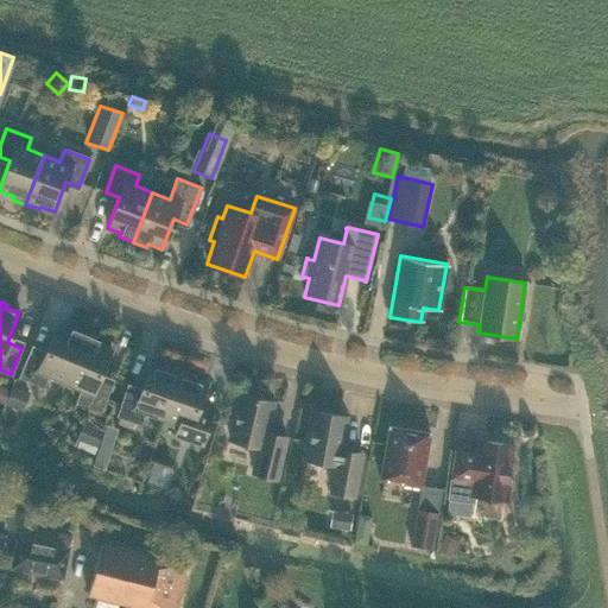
[(46,377),(63,384),(84,335),(71,329),(69,333),(56,327),(43,356),(30,352),(19,378),(43,387),(46,377)]
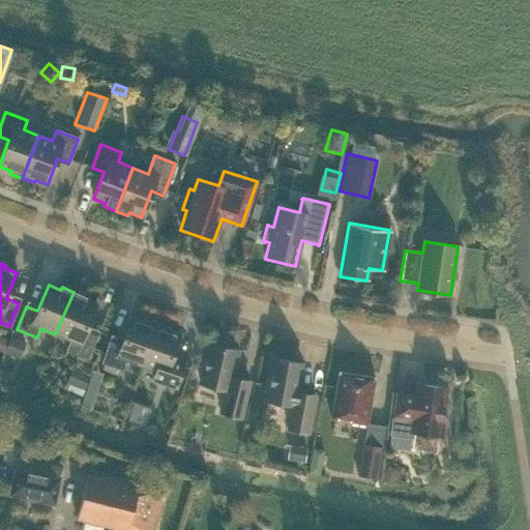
[(74,292),(55,334),(70,341),(66,350),(87,358),(96,335),(85,331),(96,304),(84,300),(85,297),(74,292)]
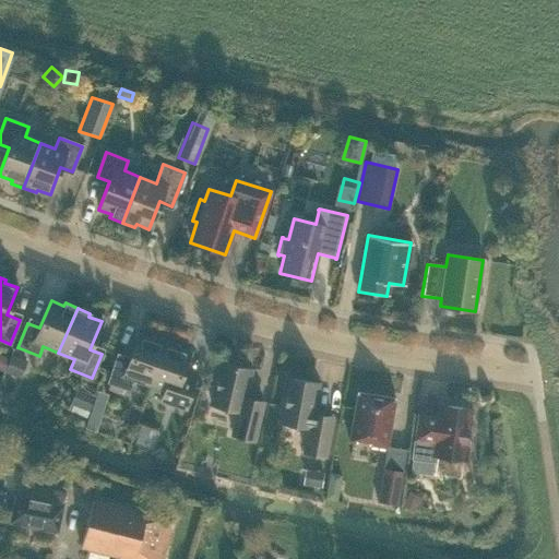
[(133,381),(149,387),(164,341),(152,336),(151,339),(138,334),(128,363),(116,358),(107,383),(129,391),(133,381)]
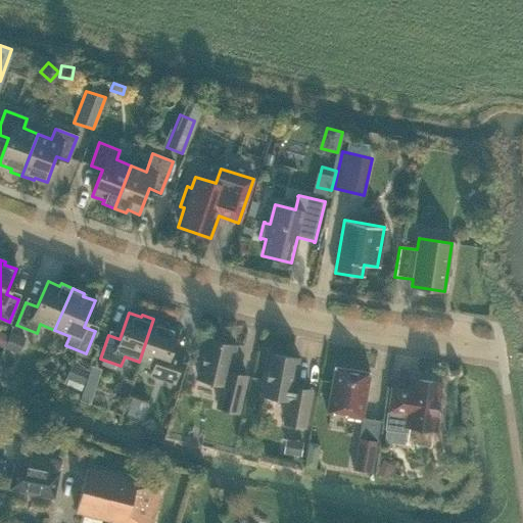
[(153,319),(139,362),(154,367),(151,376),(172,383),(180,360),(168,355),(177,330),(164,325),(165,323),(153,319)]
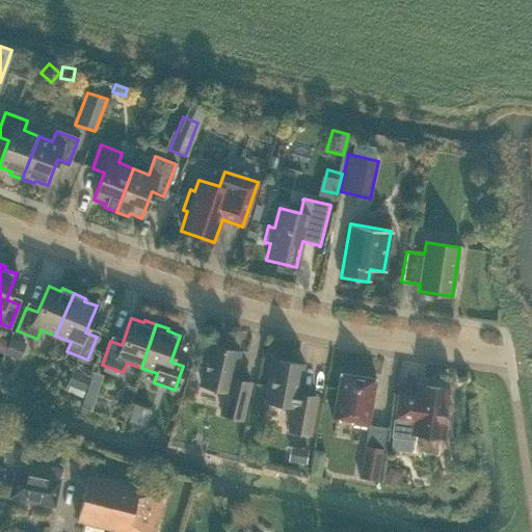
[(10,337),(3,354),(18,360),(25,342),(10,337)]
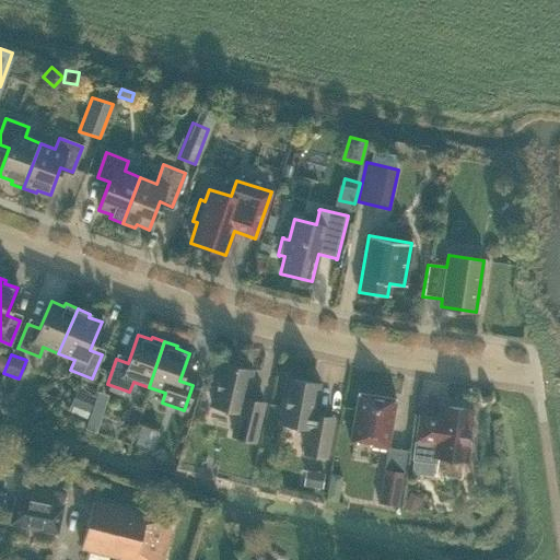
[(251,371),(221,364),(211,405),(235,410),(230,436),(255,443),(265,404),(244,398),(251,371)]
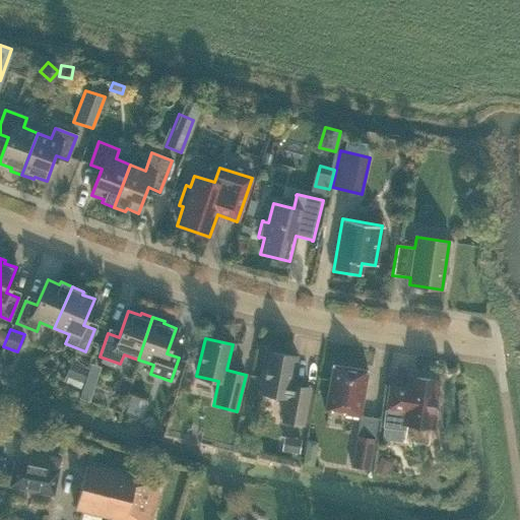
[(296,358),(266,352),(259,393),(284,397),(279,421),(303,426),(310,388),(290,385),(296,358)]
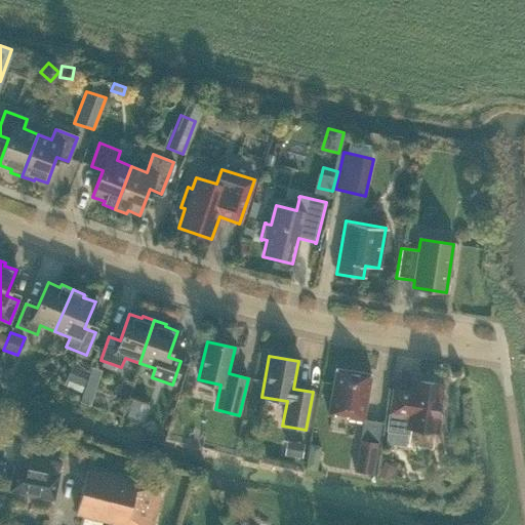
[(83,387),(88,373),(71,366),(66,379),(83,387)]
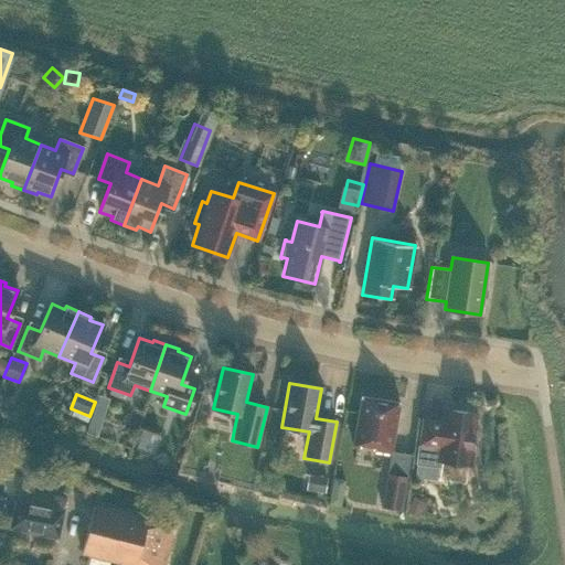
[(400,403),(361,397),(352,447),(391,454),(400,403)]
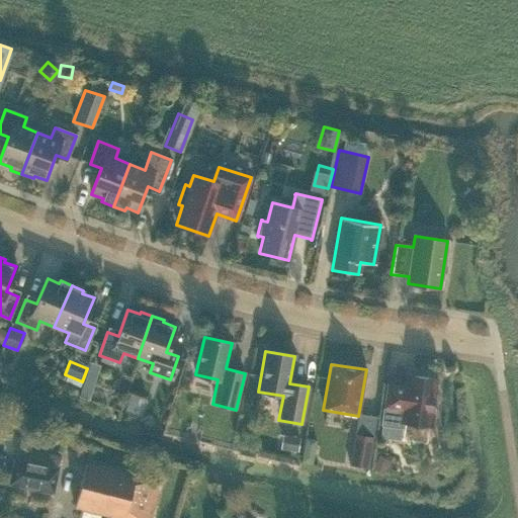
[(407,375),(406,387),(387,384),(381,425),(402,428),(403,423),(414,424),(417,428),(425,429),(429,427),(430,427),(431,424),(433,422),(434,414),(432,411),(437,379),(407,375)]
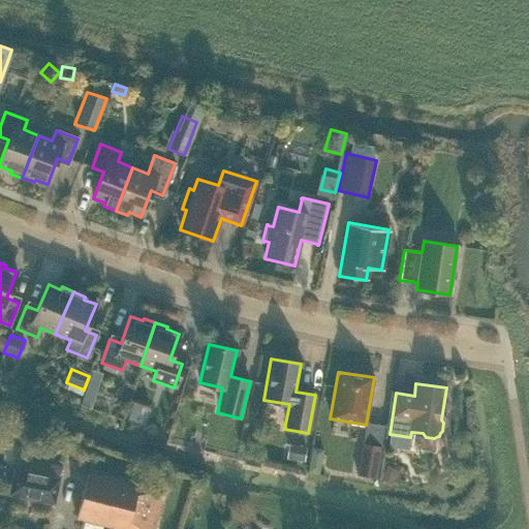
[(84,391),(80,405),(90,408),(95,395),(84,391)]
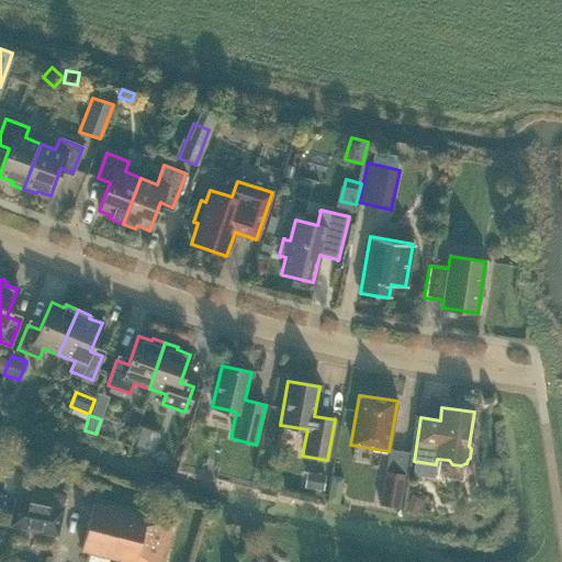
[(141,429),(135,447),(154,452),(159,435),(141,429)]
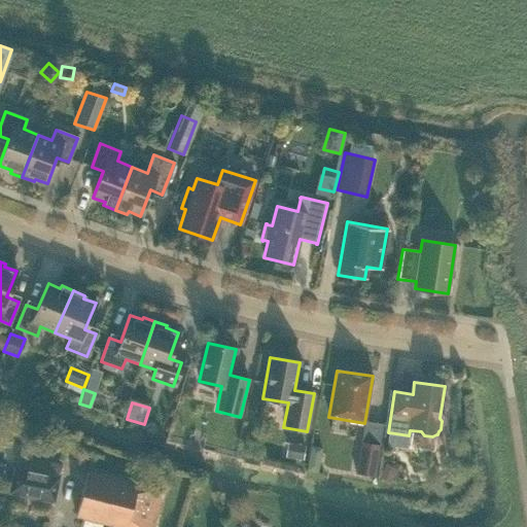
[(303,460),(305,446),(287,443),(284,457),(303,460)]
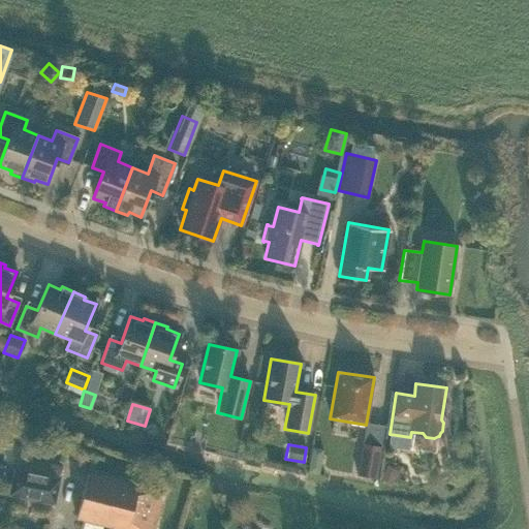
[(361,444),(356,475),(375,478),(380,446),(361,444)]
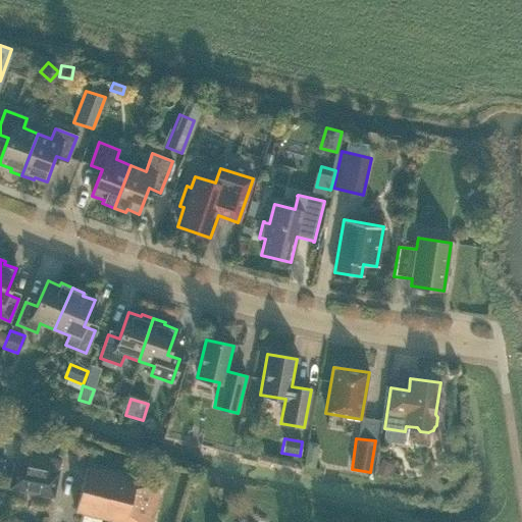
[(52,498),(60,461),(16,452),(8,488),(52,498)]
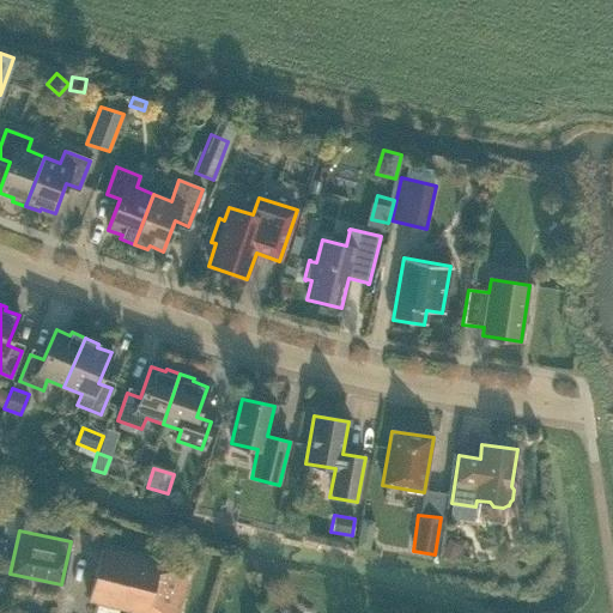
[(448,538),(439,554),(453,562),(461,546),(448,538)]
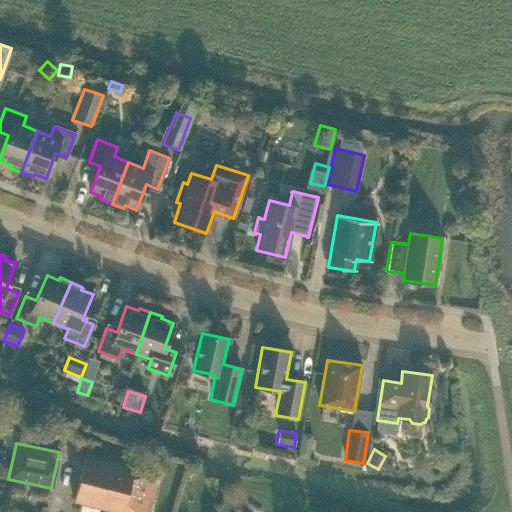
[(147,511),(157,477),(84,458),(73,502),(111,511),(147,511)]
